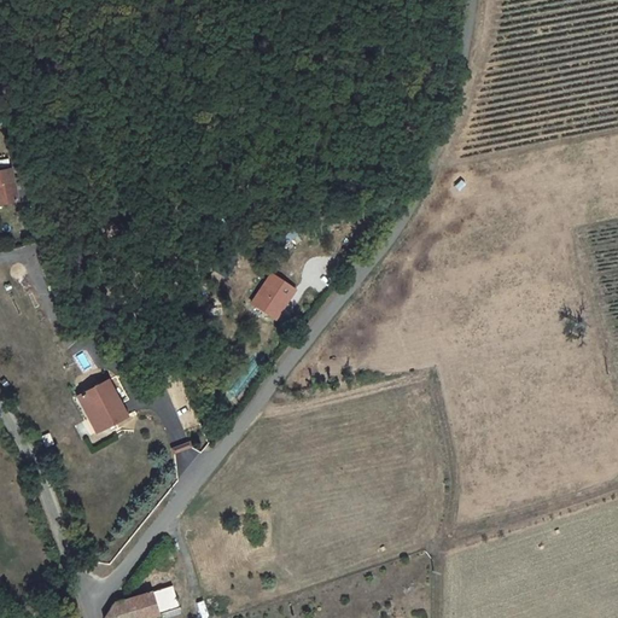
[(0,196),(15,193),(12,184),(0,185),(0,196)]
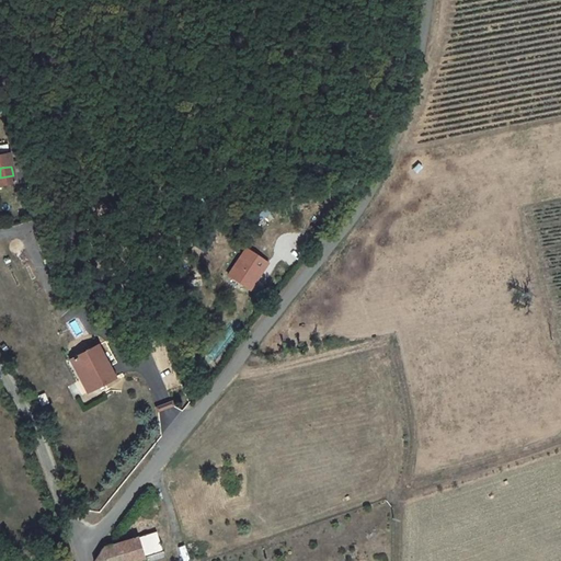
[(0,199),(19,196),(13,175),(0,178),(0,199)]
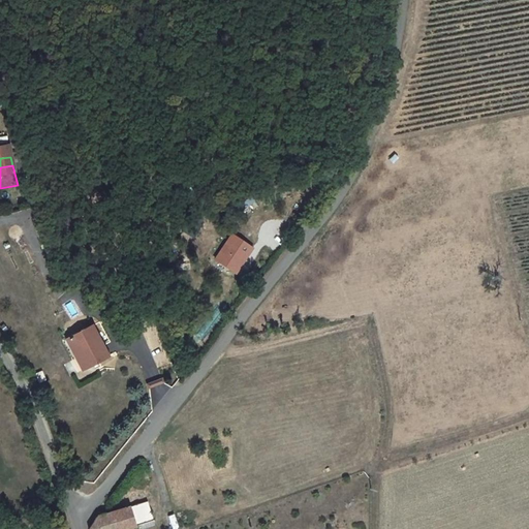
[(238,281),(244,273),(224,259),(207,284),(223,296),(235,279),(238,281)]
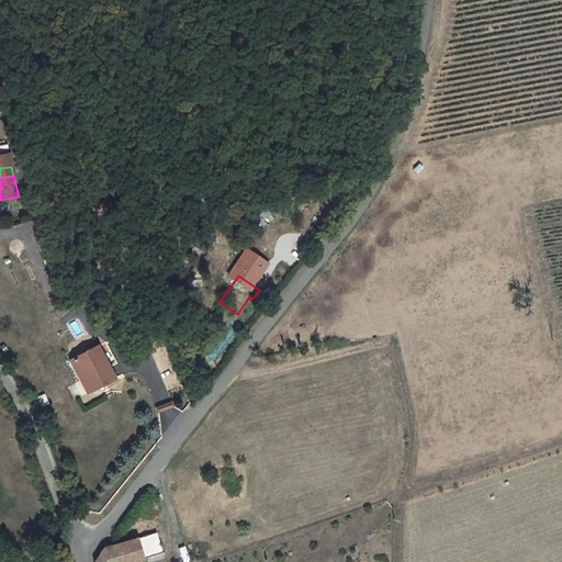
[(240,316),(253,299),(249,296),(237,314),(240,316)]
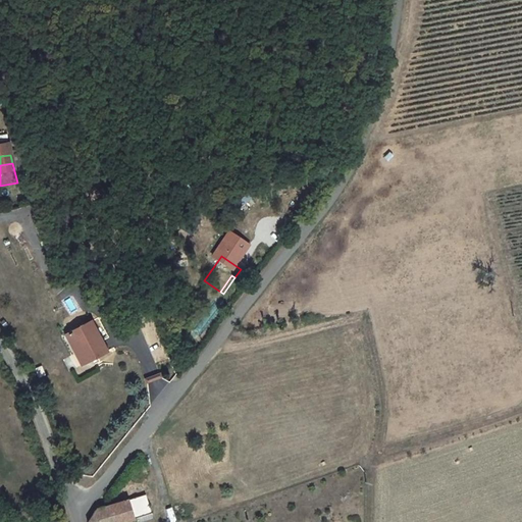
[(129,340),(148,383),(160,377),(154,364),(169,357),(156,327),(129,340)]
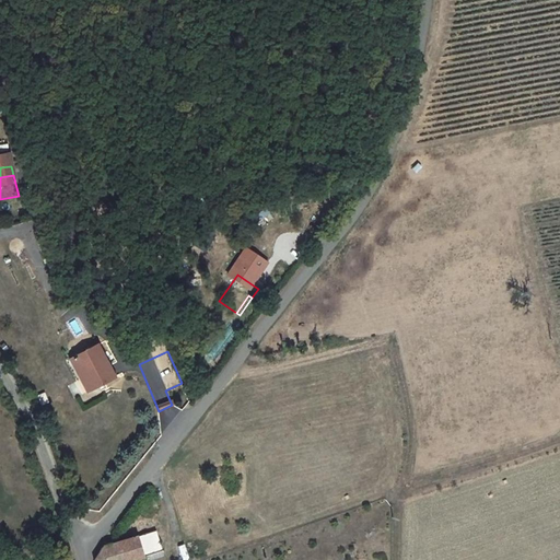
[(84,395),(91,406),(111,394),(91,362),(67,378),(79,397),(80,398),(84,395)]
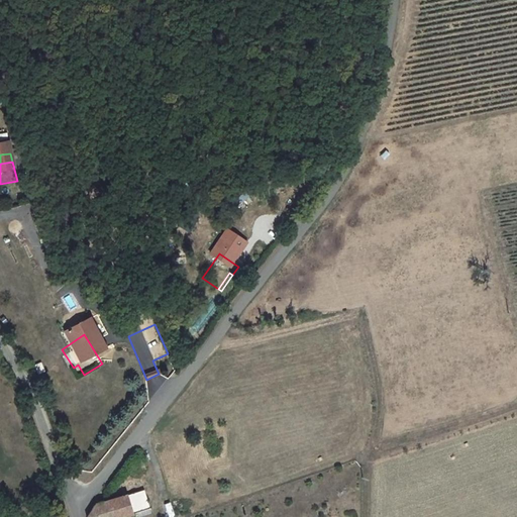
[(90,515),(90,516),(119,516),(149,507),(143,490),(97,506),(90,515)]
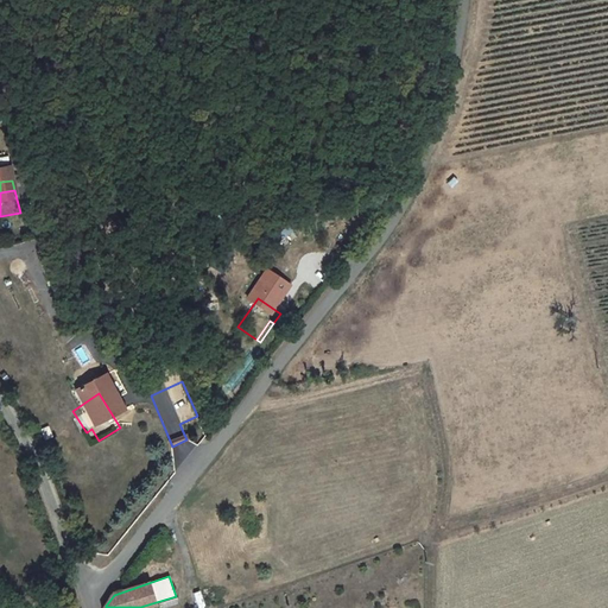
[(194,593),(198,607),(206,606),(201,590),(194,593)]
